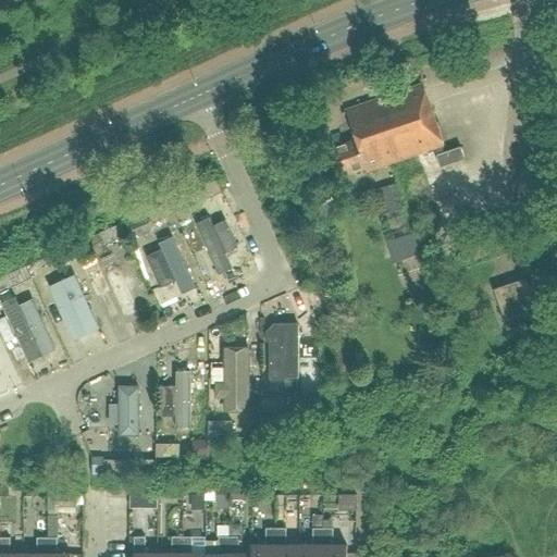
[(385,166),(436,149),(442,165),(466,158),(461,145),(445,150),(444,147),(445,147),(423,85),(371,102),(379,123),(369,126),(381,159),(382,159),(385,166)]
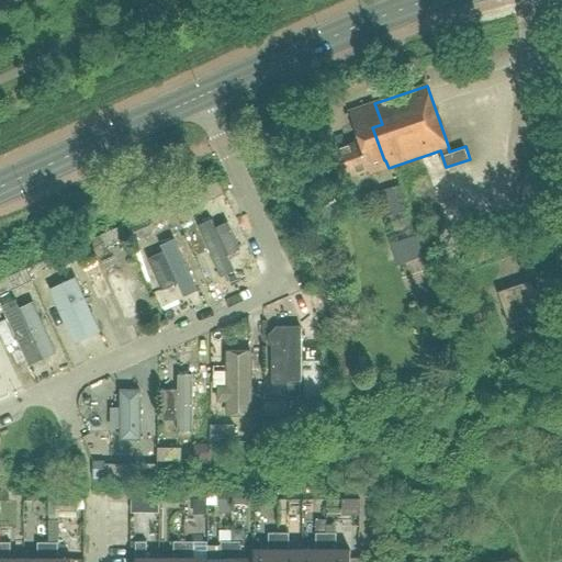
[(371,175),(389,168),(385,160),(384,160),(372,127),(382,124),(374,103),(350,112),(360,143),(330,153),(340,180),(370,170),(371,175)]
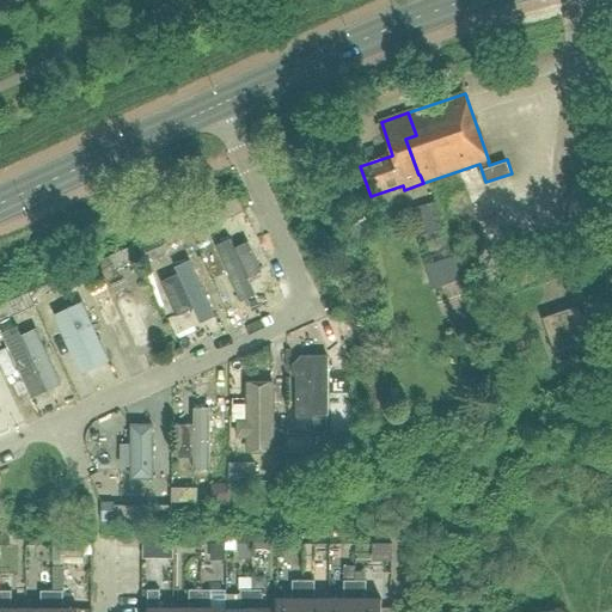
[(456,257),(454,257),(452,258),(442,231),(444,231),(434,202),(436,202),(432,189),(426,191),(429,203),(423,206),(432,231),(434,233),(424,237),(420,238),(429,265),(426,267),(432,287),(409,293),(416,329),(444,323),(446,331),(477,320),(472,307),(475,306),(471,295),(464,298),(461,289),(458,292),(454,282),(464,279),(456,257)]
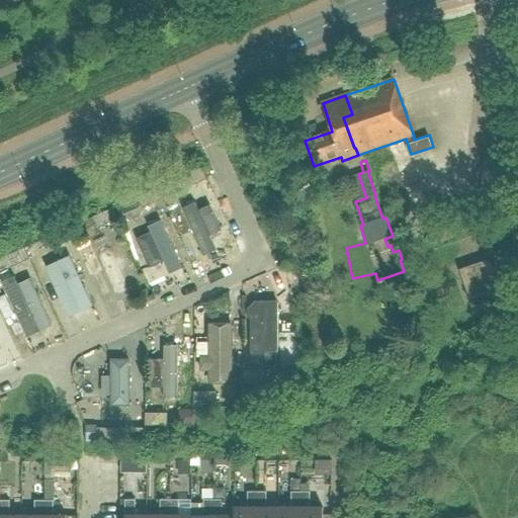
[(201,168),(181,177),(187,189),(203,182),(207,180),(201,168)]
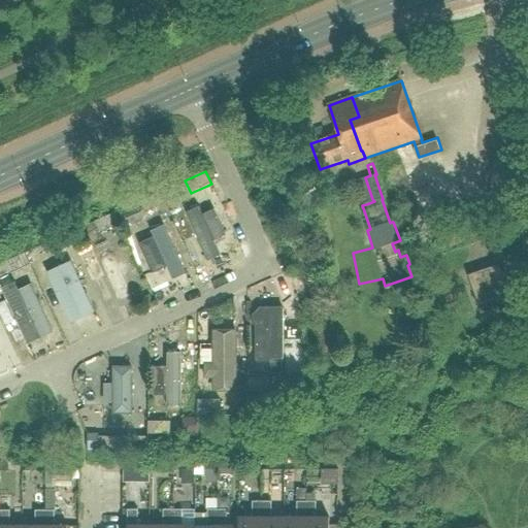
[(211,200),(186,212),(208,260),(222,254),(213,235),(226,230),(211,200)]
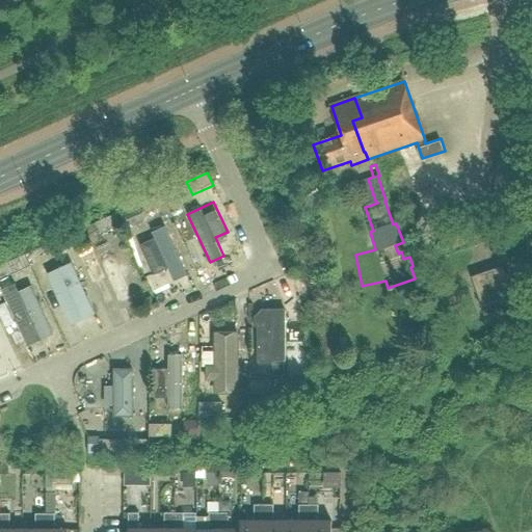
[(116,214),(96,223),(102,235),(122,225),(116,214)]
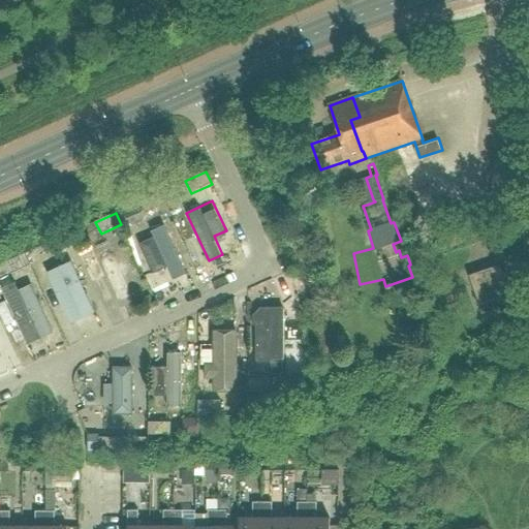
[(174,277),(186,272),(164,224),(152,229),(154,235),(139,242),(154,272),(167,266),(174,277)]
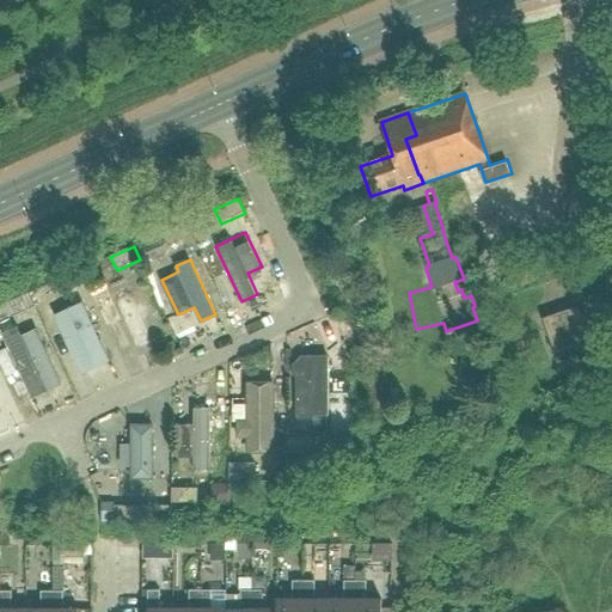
[(81,270),(59,281),(65,294),(87,283),(81,270)]
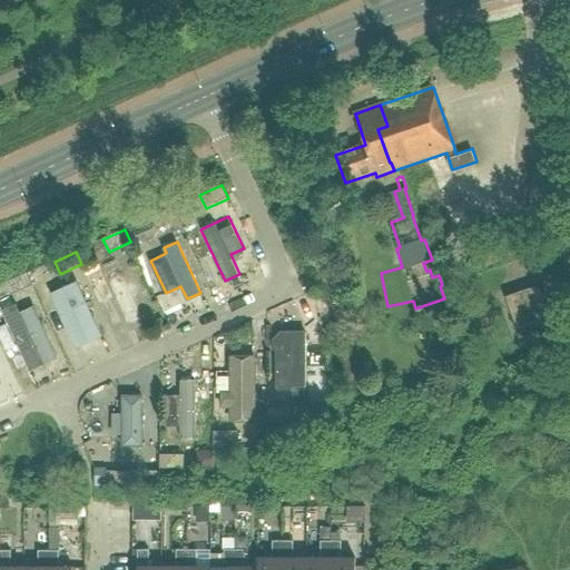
[(6,283),(11,295),(33,285),(28,273),(6,283)]
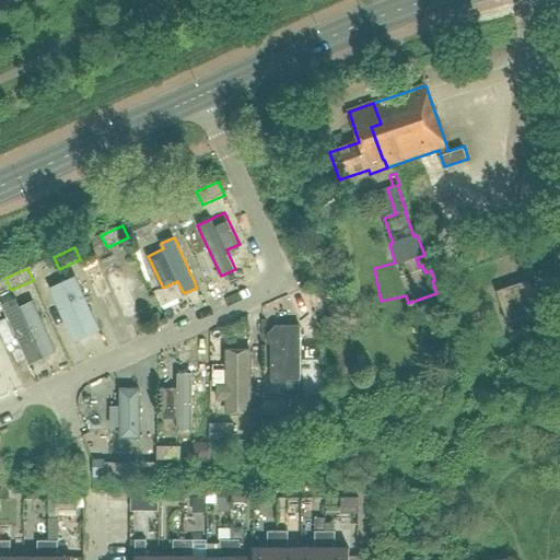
[(125,318),(140,312),(119,268),(105,275),(125,318)]
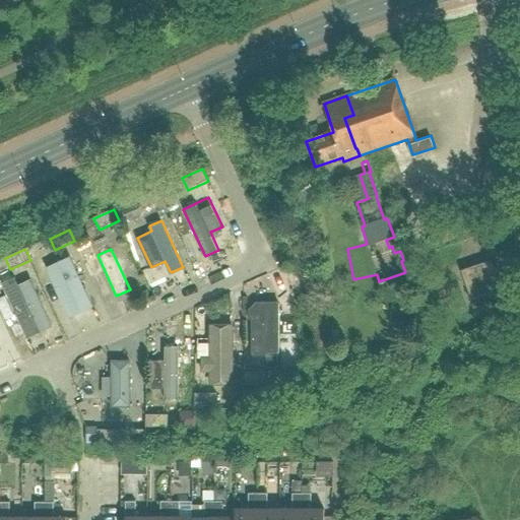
[(70,255),(46,266),(69,316),(92,305),(70,255)]
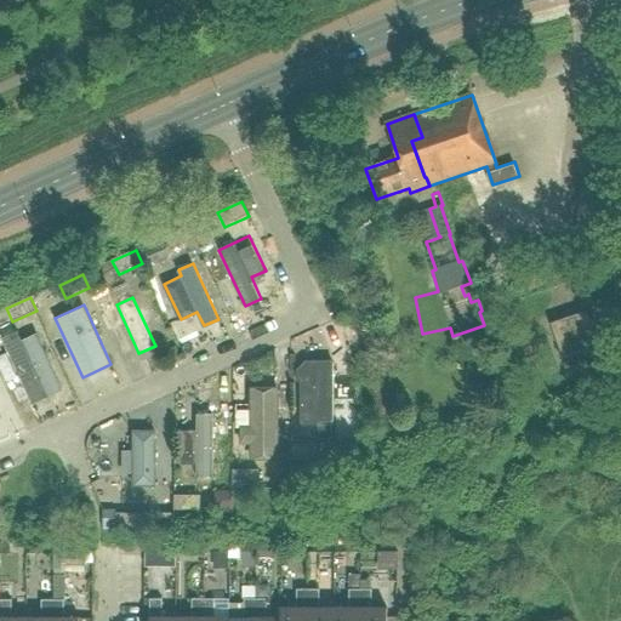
[(587,311),(551,324),(562,357),(560,358),(562,360),(563,359),(567,370),(603,357),(599,347),(600,347),(599,345),(598,345),(587,311)]
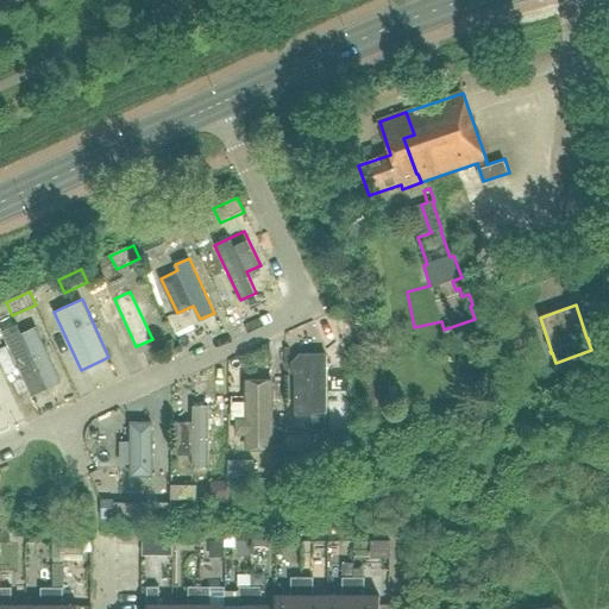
[(32,396),(62,382),(36,325),(22,332),(18,325),(2,332),(32,396)]
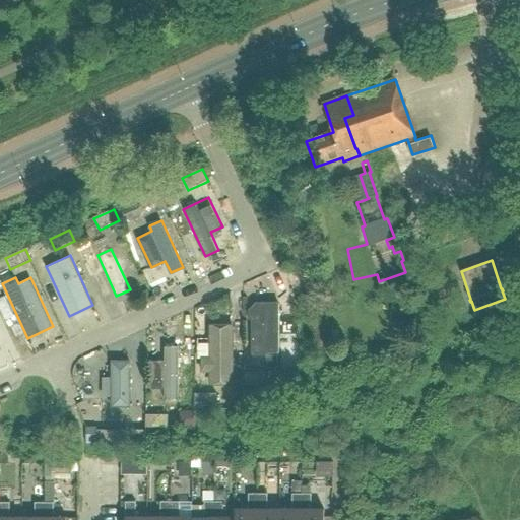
[(277,301),(252,302),(253,353),(278,353),(277,301)]
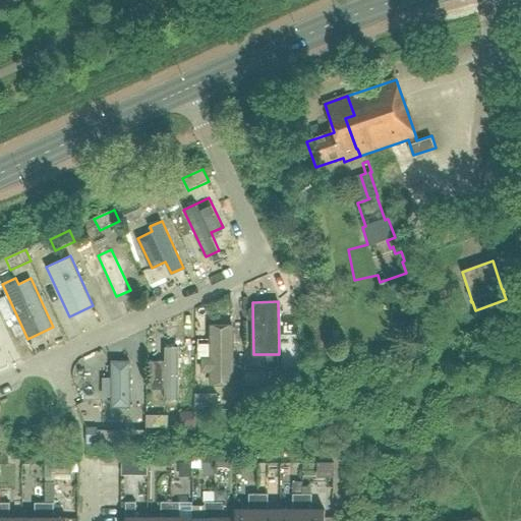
[(233,325),(210,325),(210,357),(201,357),(201,372),(210,372),(210,386),(233,386),(233,325)]
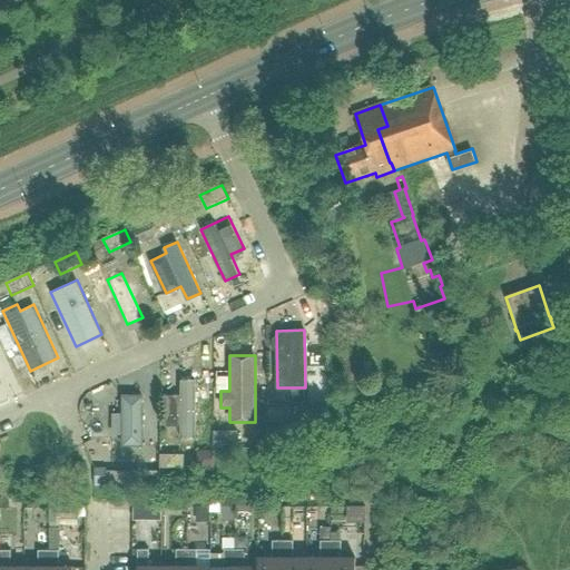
[(196,379),(179,379),(179,393),(167,393),(167,425),(179,425),(179,436),(196,436),(196,379)]
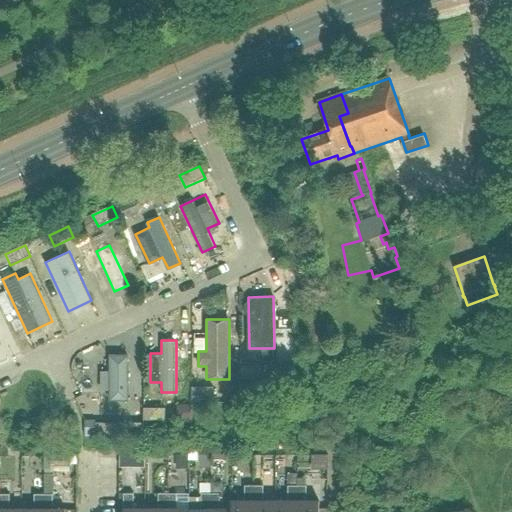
[(109,399),(129,399),(129,353),(110,353),(110,370),(101,370),(101,390),(109,390),(109,399)]
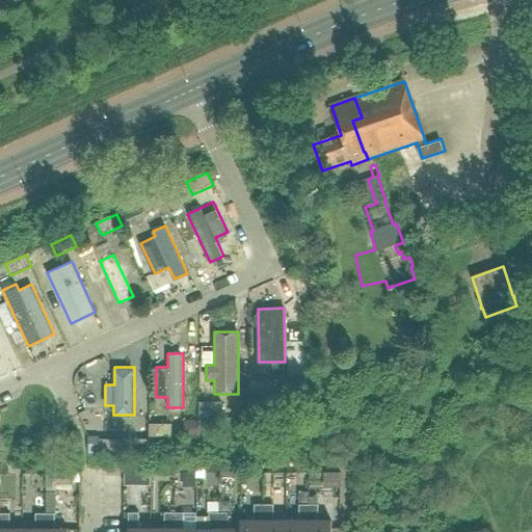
[(272,394),(271,380),(249,380),(249,394),(272,394)]
